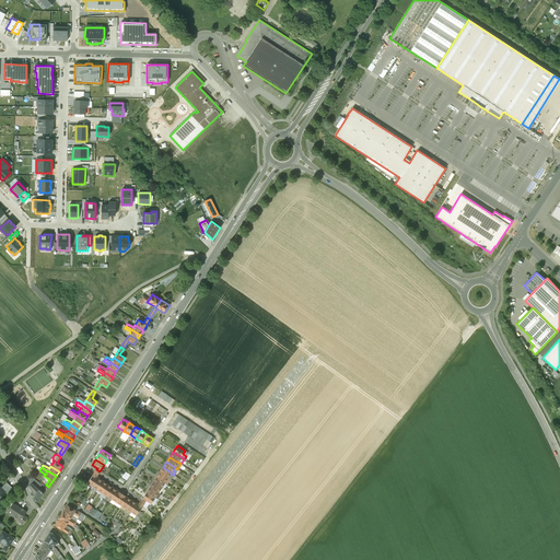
[(171,473),(163,467),(160,473),(167,478),(168,478),(171,479),(174,475),(171,474),(171,473)]
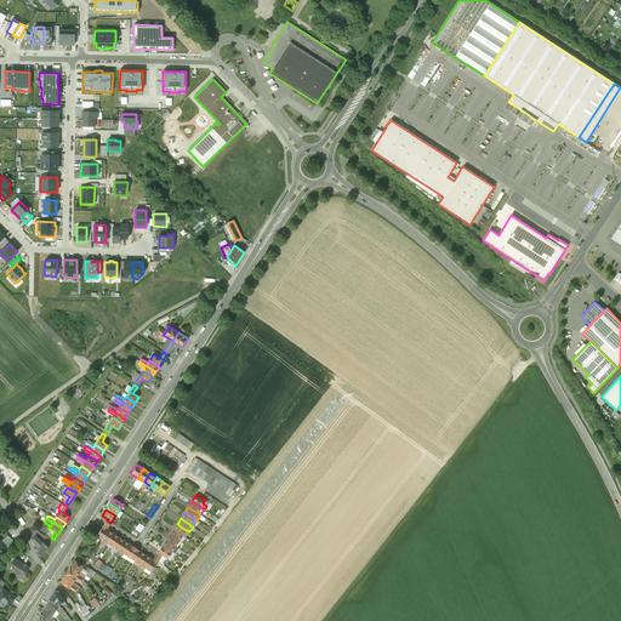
[(104,524),(97,535),(103,539),(109,530),(107,529),(108,527),(104,524)]
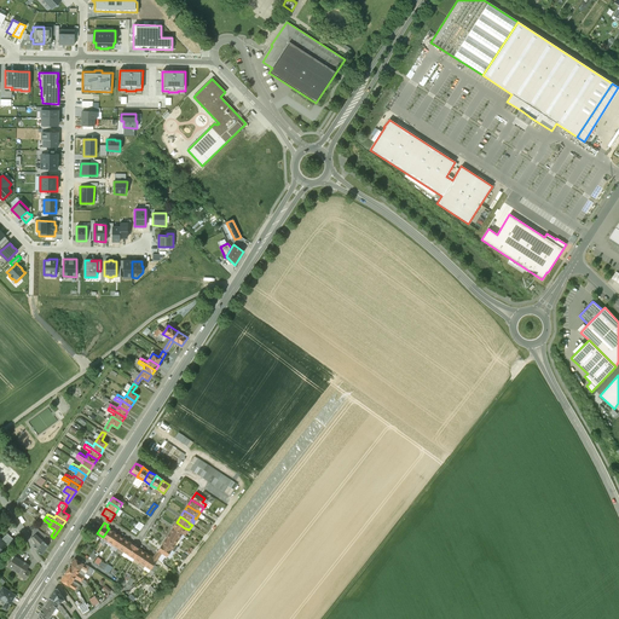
[(185,528),(177,522),(173,527),(181,533),(183,533),(185,536),(189,530),(185,528)]
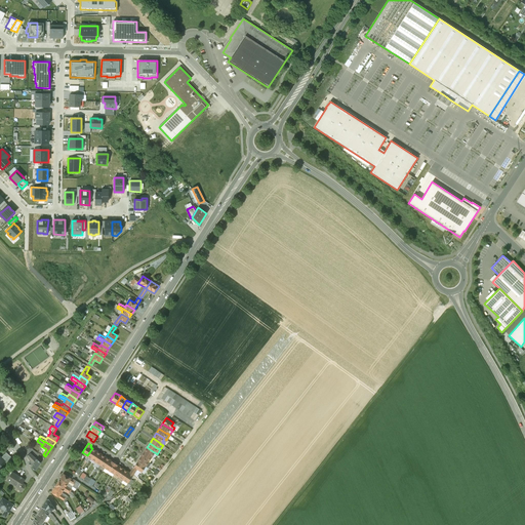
[(154,452),(147,447),(144,452),(152,457),(154,452)]
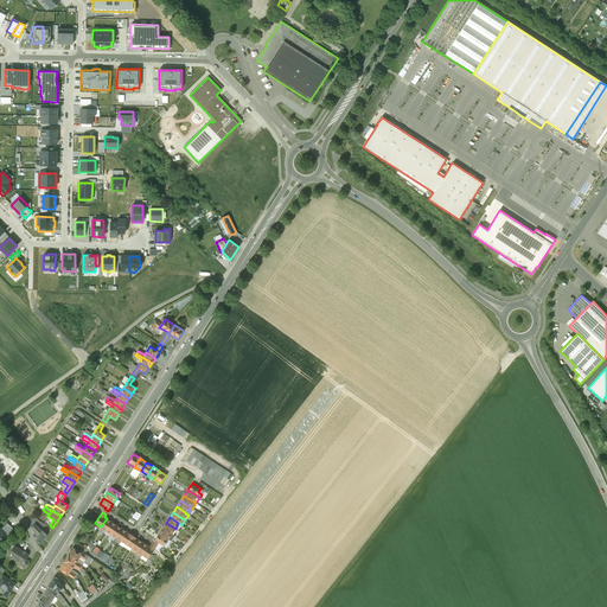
[(107,518),(101,526),(106,530),(112,522),(107,518)]
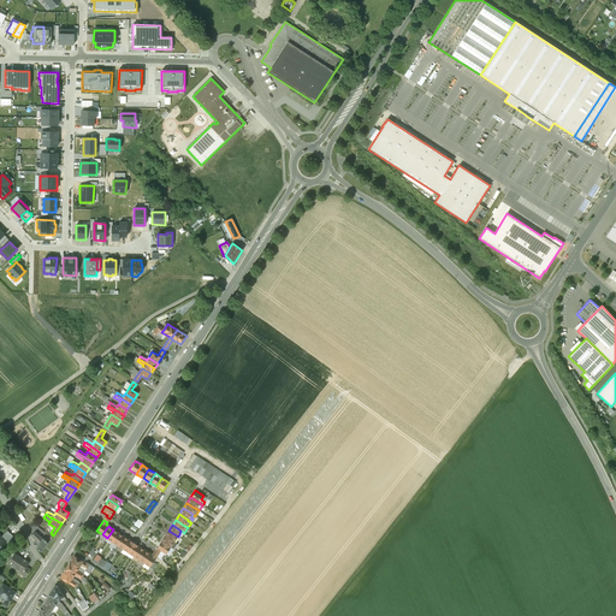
[(113,529),(107,538),(112,542),(118,533),(113,529)]
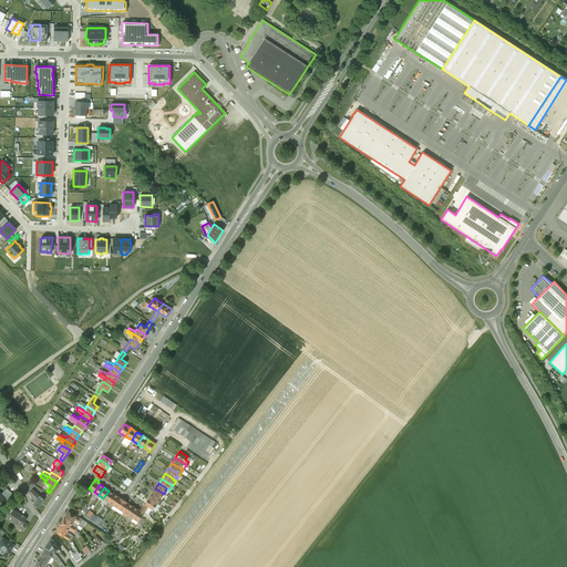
[(13,495),(6,488),(0,494),(6,500),(8,502),(13,495)]
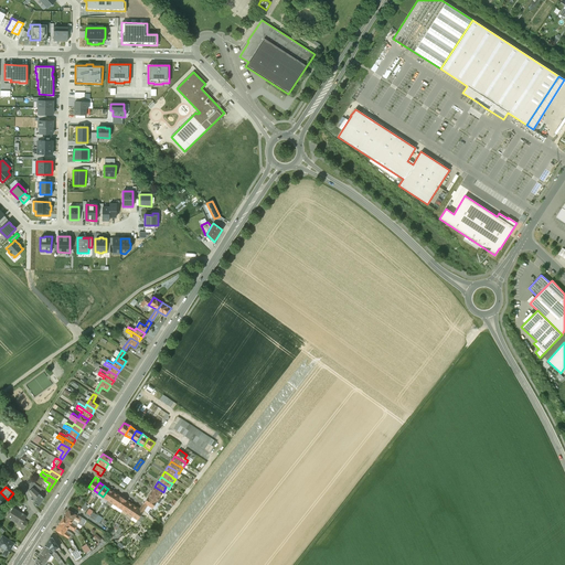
[(163,492),(155,487),(151,491),(160,497),(163,492)]
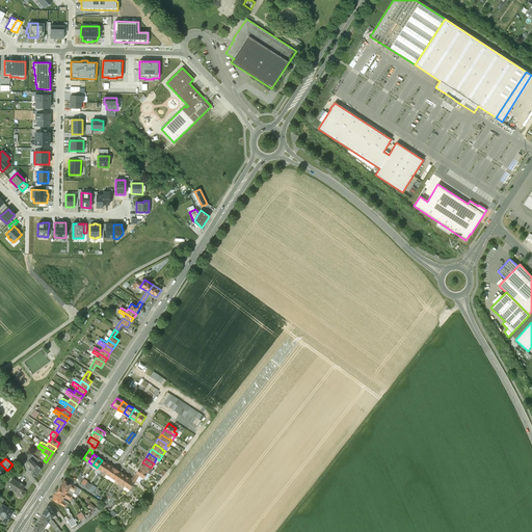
[(37,466),(31,459),(27,462),(33,471),(37,466)]
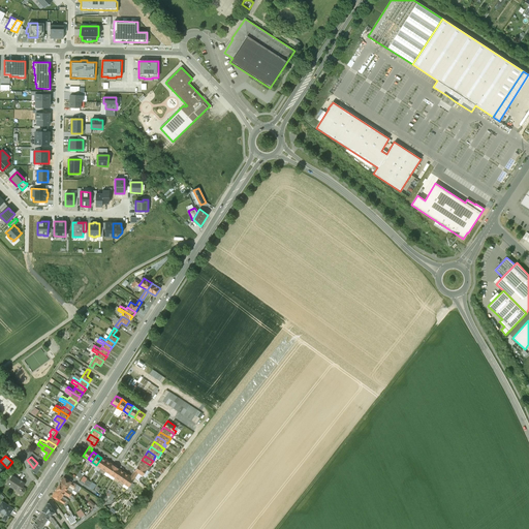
[(101,458),(96,465),(101,468),(106,461),(101,458)]
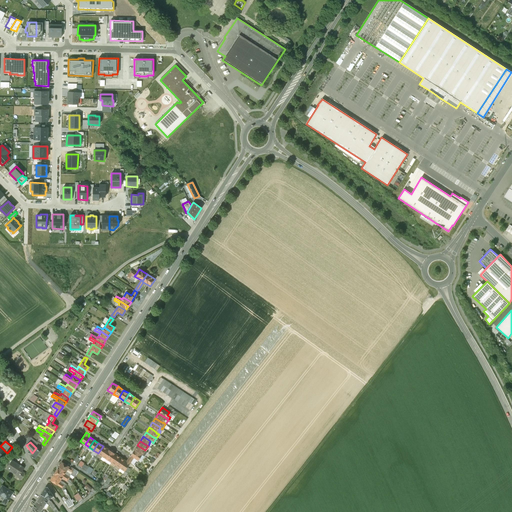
[(145,450),(137,445),(134,450),(142,455),(144,456),(147,452),(145,450)]
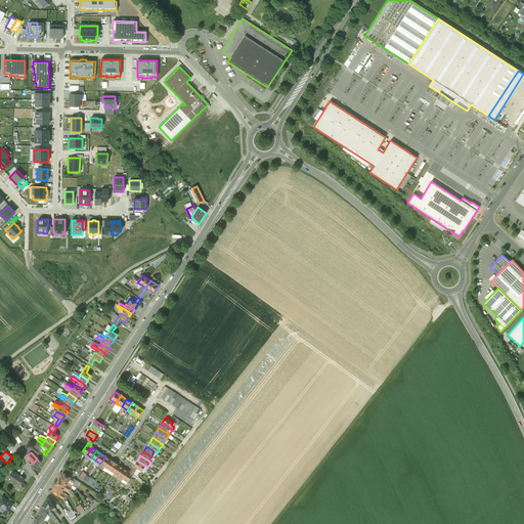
[(105,456),(100,464),(104,467),(110,460),(105,456)]
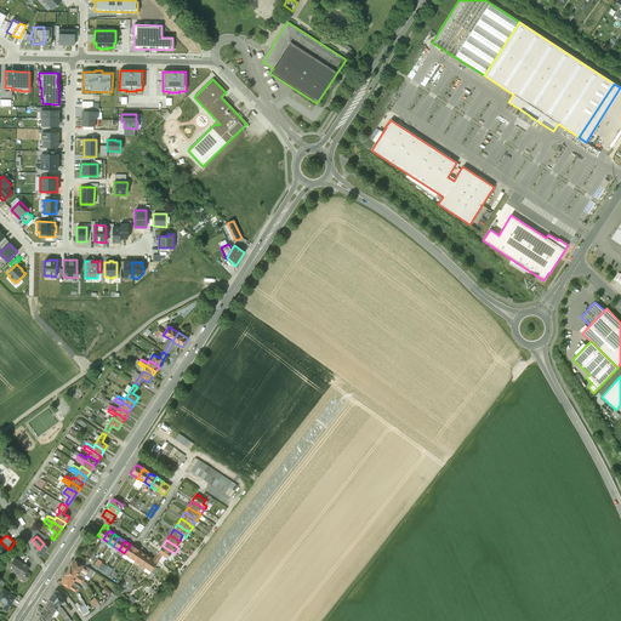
[(39,550),(36,552),(43,556),(47,547),(44,543),(39,550)]
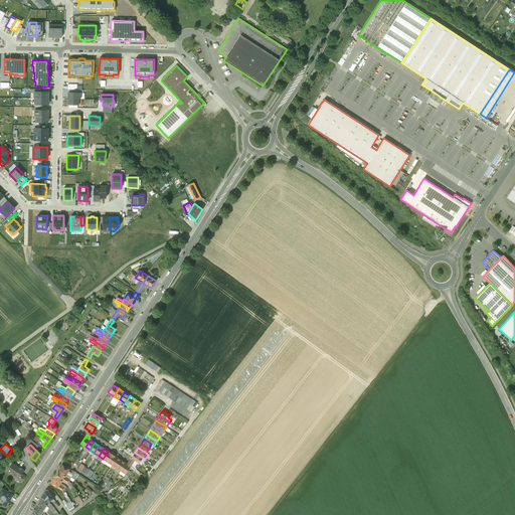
[(108,452),(103,459),(108,462),(113,454),(108,452)]
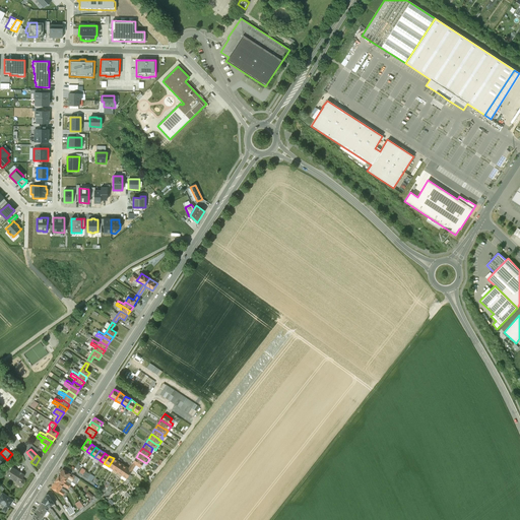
[(144,462),(136,457),(129,467),(132,469),(135,464),(138,466),(140,467),(144,462)]
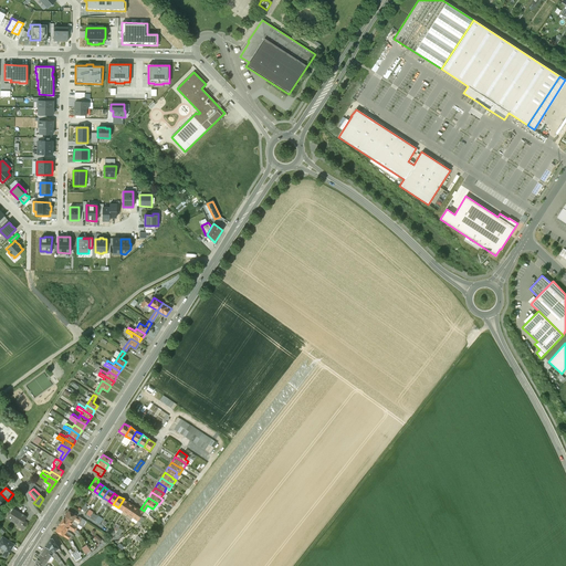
[(128,502),(124,499),(118,507),(123,511),(128,502)]
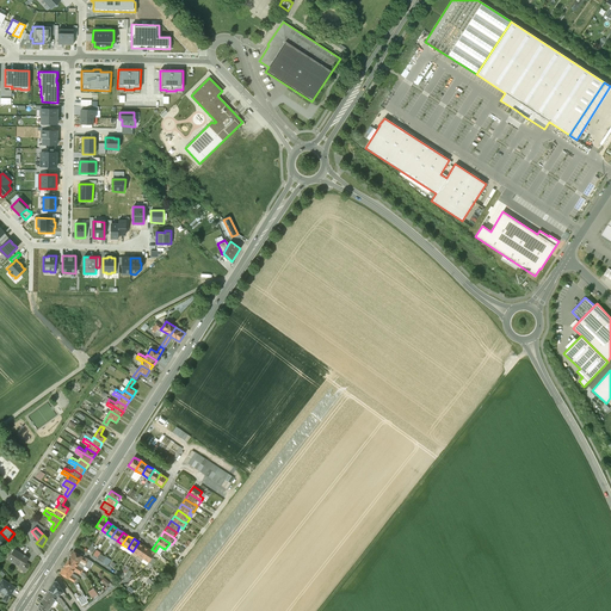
[(139,542),(133,551),(137,555),(143,545),(139,542)]
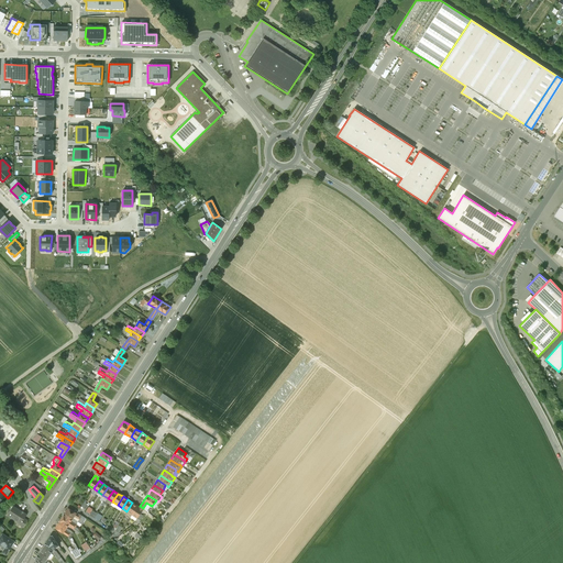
[(132,503),(127,511),(125,514),(130,517),(132,515),(138,506),(132,503)]
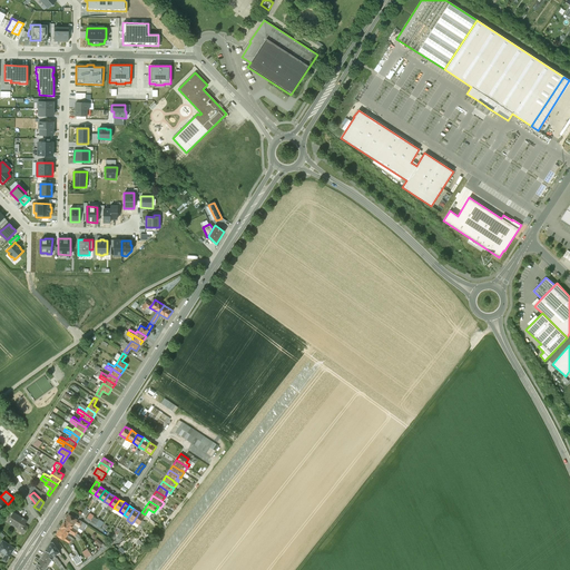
[(13,512),(8,521),(21,529),(25,524),(27,521),(23,519),(25,518),(23,517),(22,518),(13,512)]
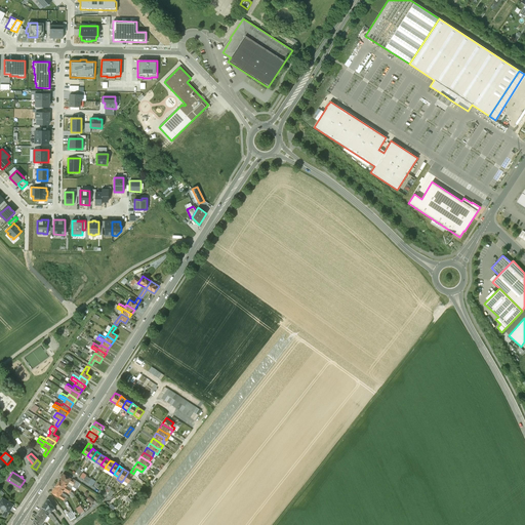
[(128,472),(123,480),(121,482),(126,485),(133,474),(130,472),(130,473),(128,472)]
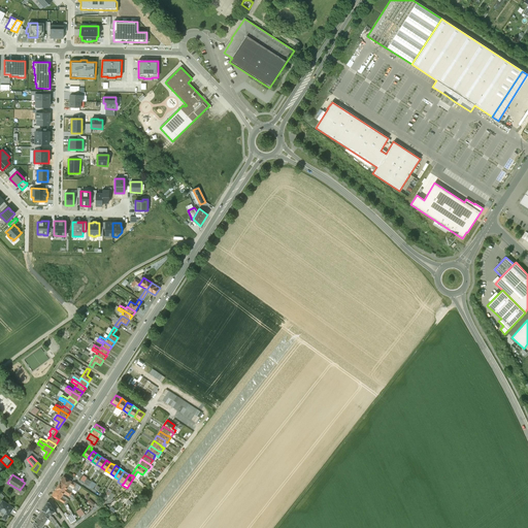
[(67,477),(64,475),(61,481),(68,486),(69,484),(74,487),(76,484),(73,482),(73,483),(71,481),(67,479),(67,477)]
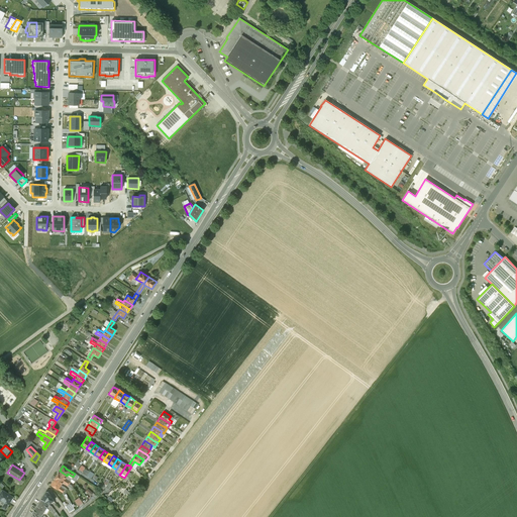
[(86,468),(83,473),(93,478),(95,474),(86,468)]
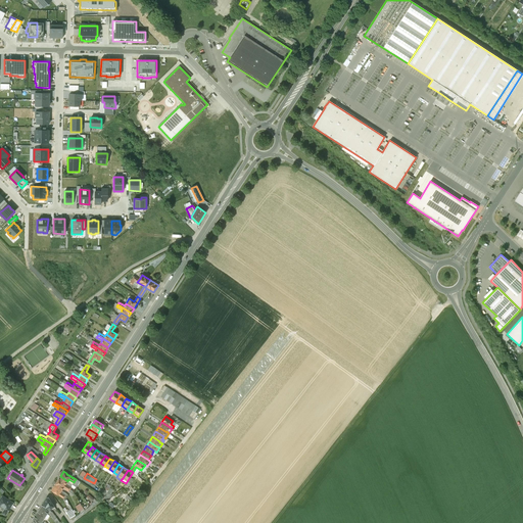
[(67,481),(60,476),(57,481),(69,489),(72,487),(65,483),(67,481)]
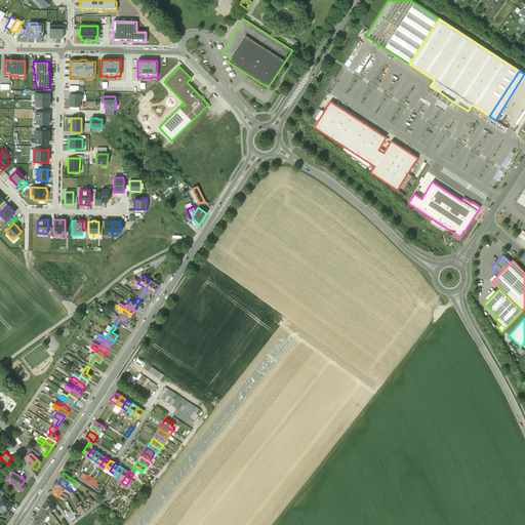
[(70,491),(57,483),(54,487),(62,492),(64,490),(69,493),(70,491)]
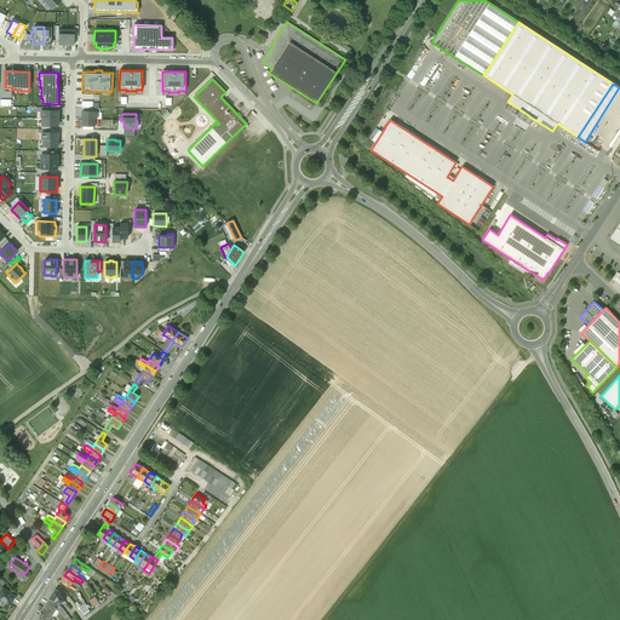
[(73,581),(64,575),(61,581),(75,591),(78,587),(72,584),(73,581)]
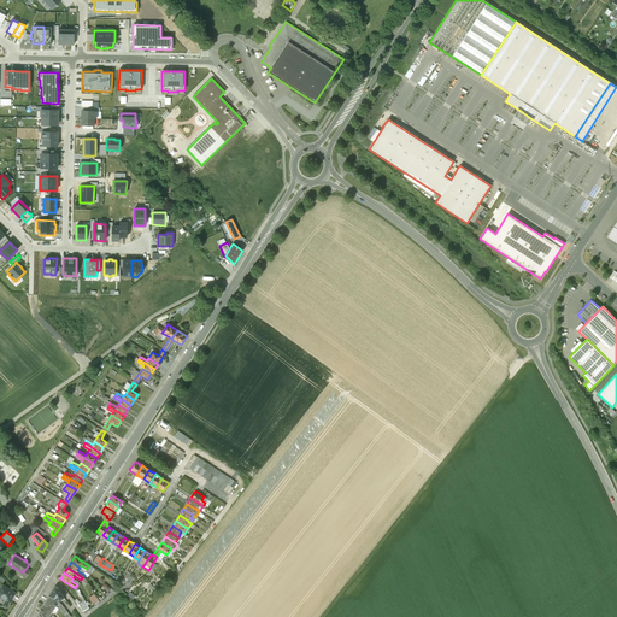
[(16,593),(3,585),(0,588),(0,597),(6,600),(3,605),(6,607),(10,603),(11,603),(11,601),(11,600),(16,593)]
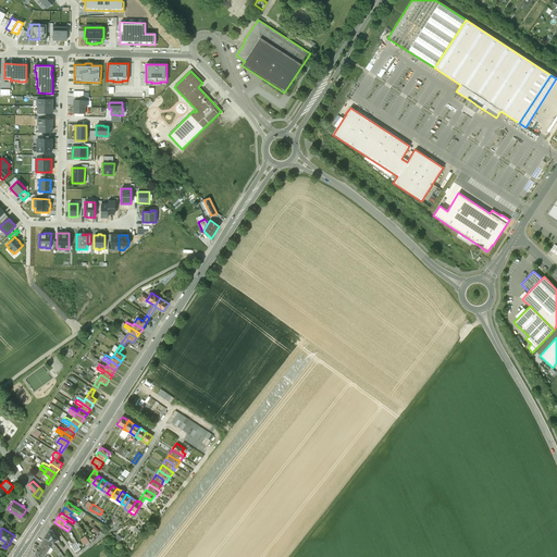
[(58,540),(51,530),(49,530),(46,535),(51,544),(58,540)]
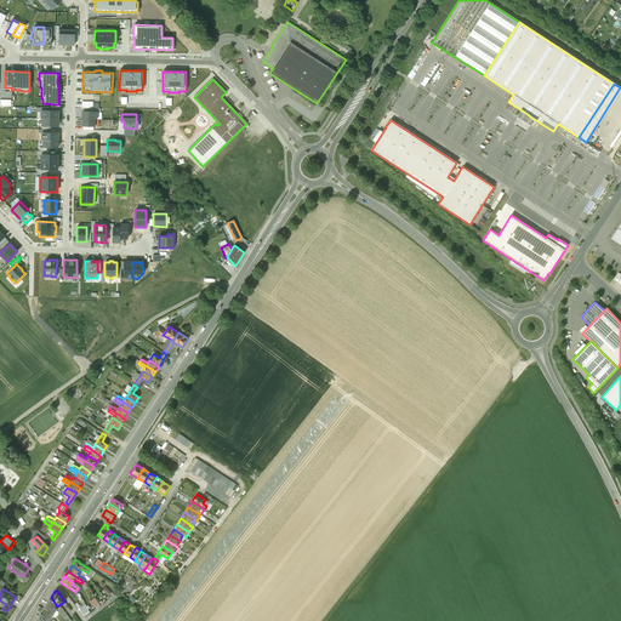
[(51,597),(39,616),(40,617),(46,620),(57,607),(51,597)]
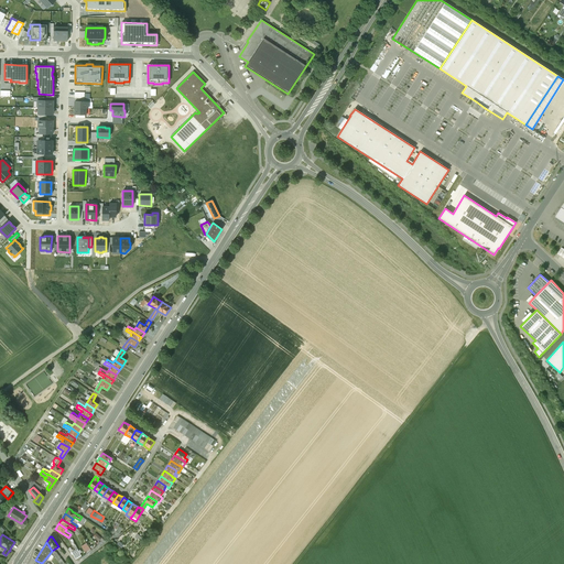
[(76,559),(83,555),(78,548),(73,551),(76,559)]
